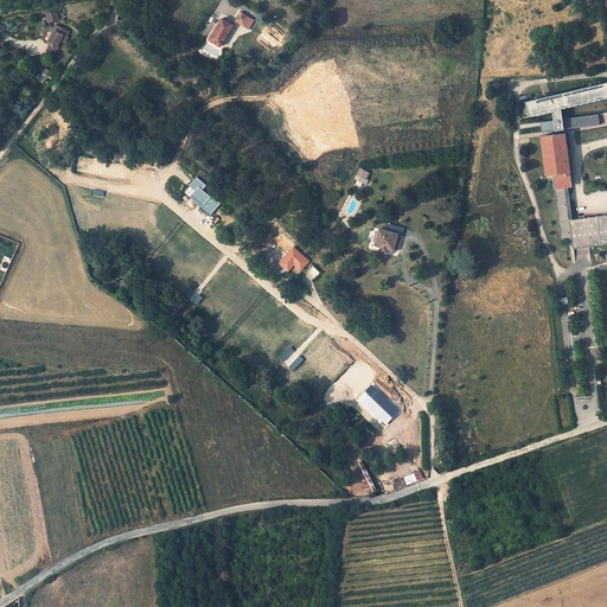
[(241,12),(236,21),(244,26),(249,18),(241,12)]
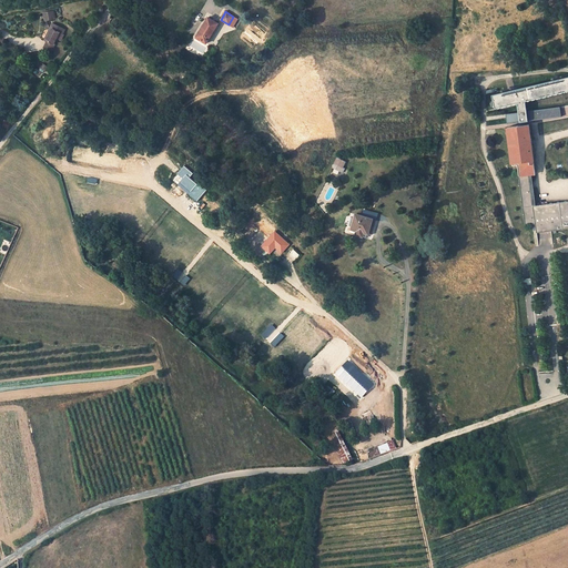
[(208,17),(195,38),(205,43),(219,23),(208,17)]
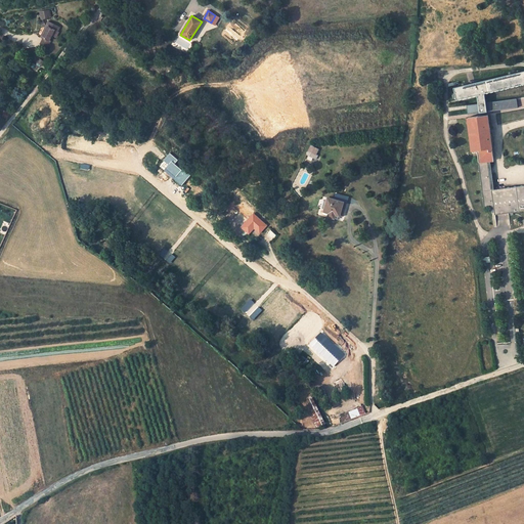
[(48,22),(46,26),(48,27),(43,37),(44,37),(41,44),(48,47),(50,40),(49,40),(54,30),(57,31),(59,27),(48,22)]
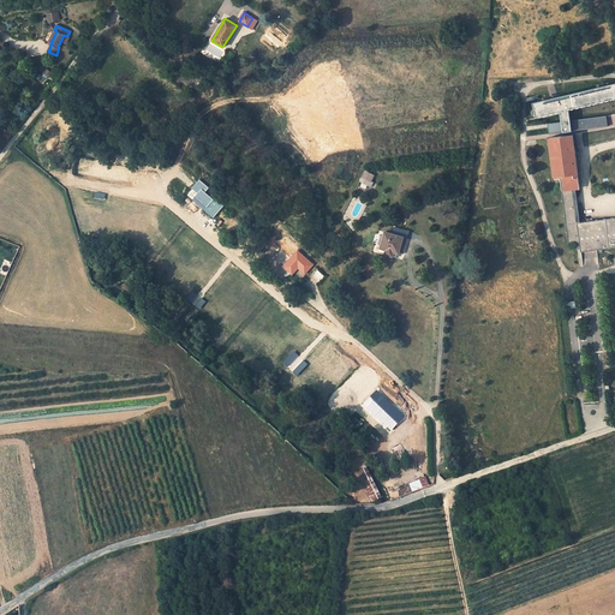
[(614,97),(614,82),(532,102),(536,117),(560,112),(569,109),(614,97)]
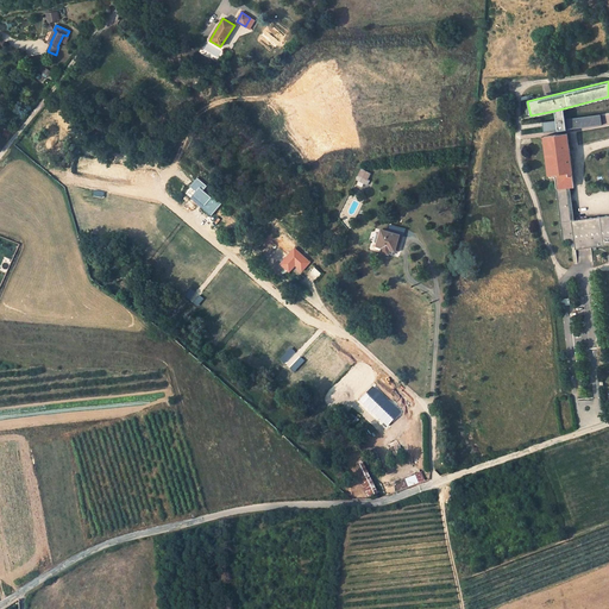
[(564,108),(554,111),(556,120),(565,119),(564,108)]
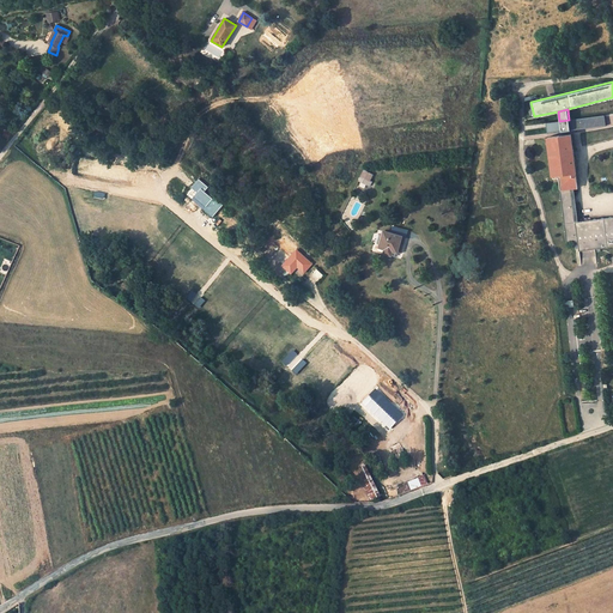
[(569,120),(559,121),(560,132),(606,126),(605,115),(569,120)]
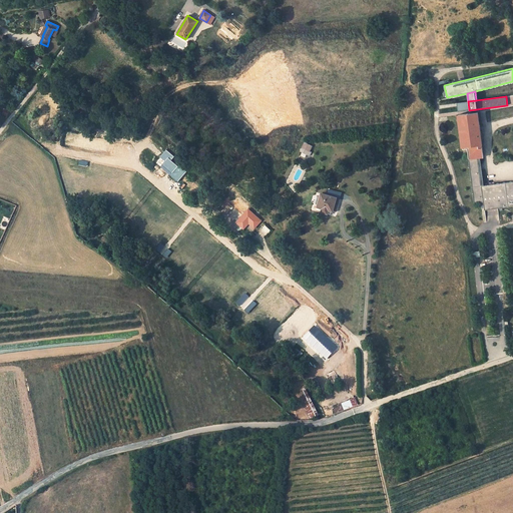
[(468,101),(457,102),(458,111),(469,110),(468,101)]
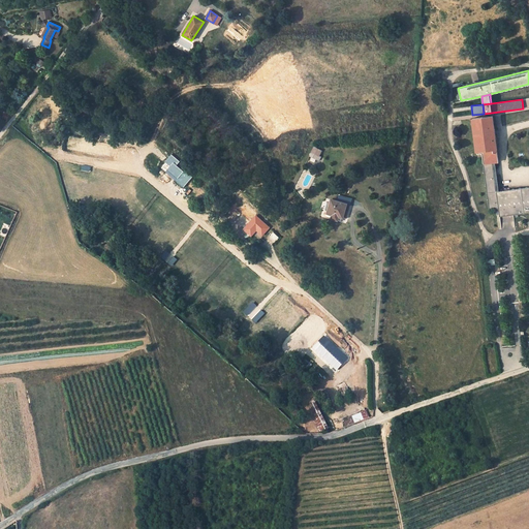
[(492,116),(472,118),(476,154),(481,153),(489,209),(498,208),(499,217),(528,212),(528,187),(499,191),(496,191),(492,163),(495,163),(498,162),(497,152),(494,152),(494,151),(497,150),(495,136),(496,136),(495,129),(494,129),(492,116)]
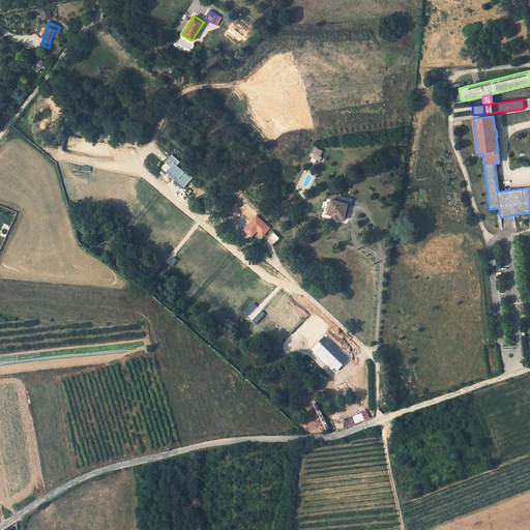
[(261,151),(267,159),(269,158),(264,149),(261,151)]
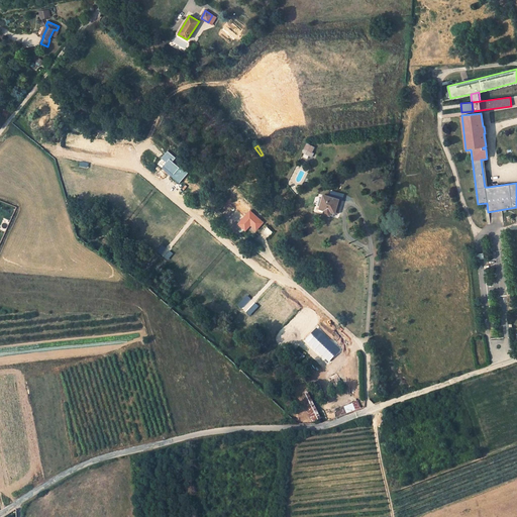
[(302,152),(311,158),(314,153),(304,148),(302,152)]
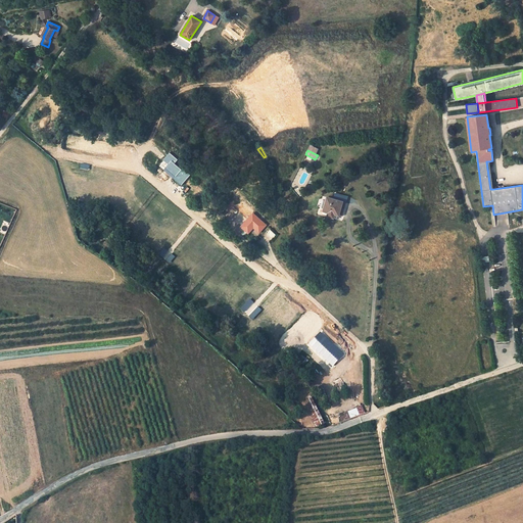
[(342,202),(328,197),(323,215),(334,218),(335,214),(338,215),(342,202)]
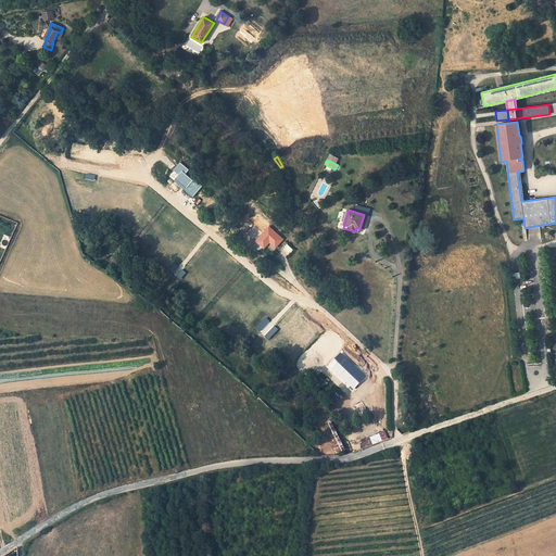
[(268,227),(256,240),(264,248),(269,241),(275,247),(282,239),(268,227)]
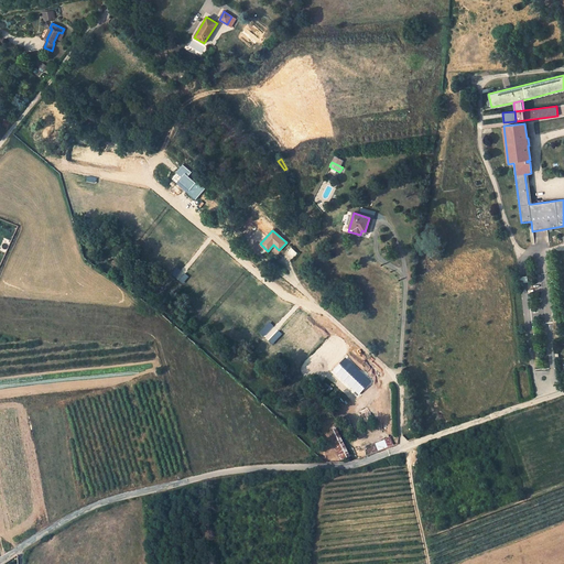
[(290,246),(285,251),(293,259),(297,253),(290,246)]
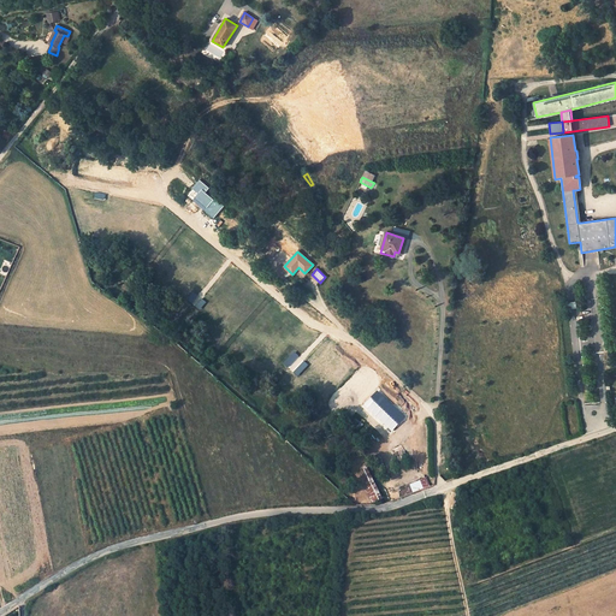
[(383,499),(367,468),(361,471),(375,502),(383,499)]
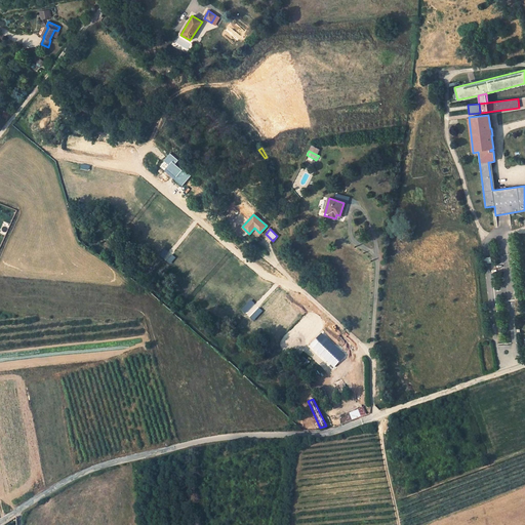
[(297,404),(288,408),(292,417),(301,413),(297,404)]
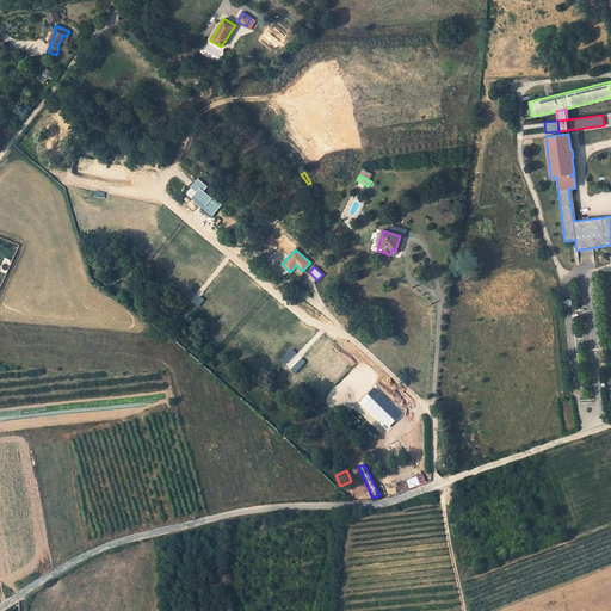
[(426,483),(421,474),(417,476),(417,477),(401,485),(402,486),(405,492),(426,483)]
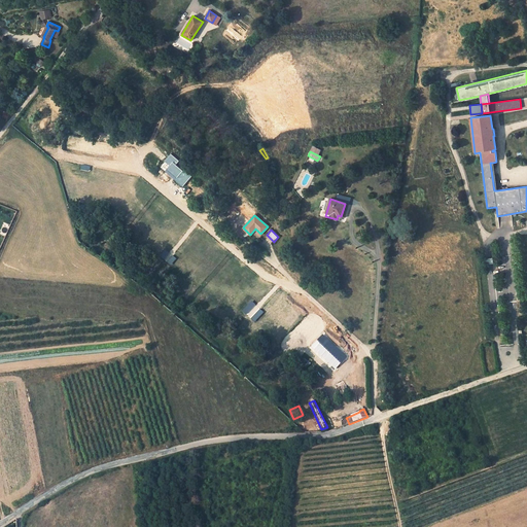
[(342,426),(340,420),(331,424),(334,429),(342,426)]
